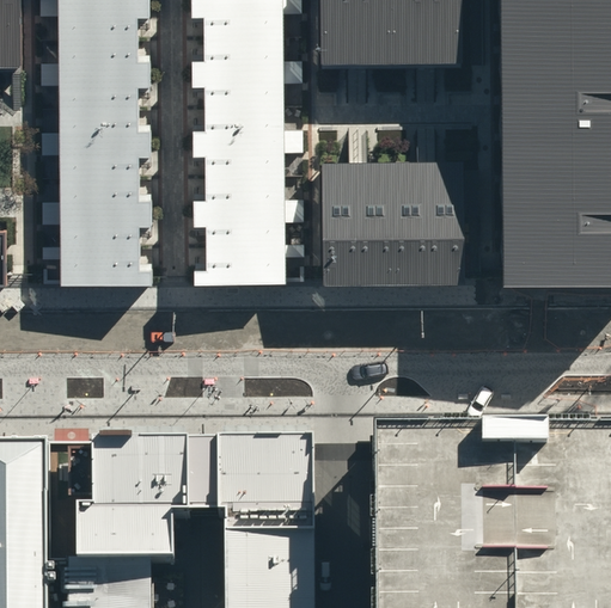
[(0,66),(22,67),(20,0),(0,0),(0,66)]
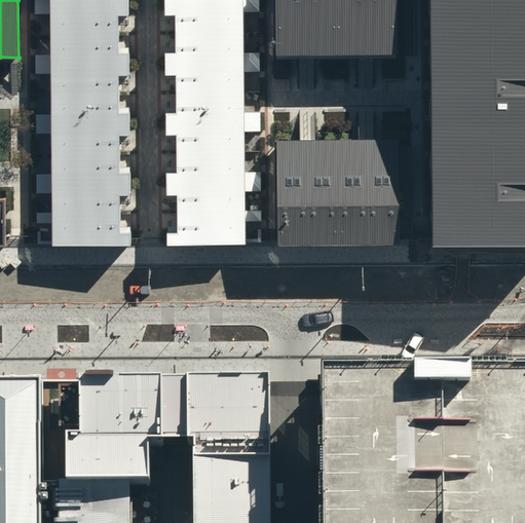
[(33,0),(34,16),(48,15),(49,57),(34,57),(34,76),(49,76),(49,116),(35,116),(35,136),(50,136),(50,176),(36,177),(36,195),(51,195),(52,215),(36,216),(36,225),(51,225),(52,247),(130,246),(129,225),(120,226),(120,196),(129,196),(129,165),(119,165),(119,135),(128,135),(128,106),(118,106),(118,74),(127,74),(127,47),(118,47),(118,14),(127,14),(126,0),(33,0)]
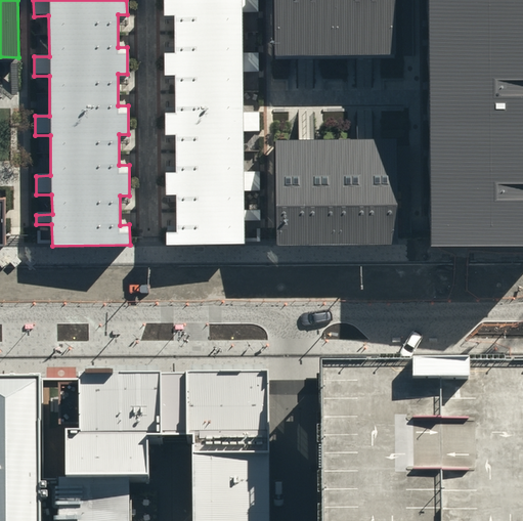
[(164,0),(164,13),(174,12),(175,52),(165,52),(165,74),(175,74),(175,113),(165,113),(165,134),(175,133),(175,172),(165,172),(165,194),(174,194),(175,230),(165,230),(165,245),(246,245),(245,223),(260,223),(260,210),(245,211),(245,194),(261,194),(261,172),(244,173),(244,133),(259,133),(259,115),(242,115),(242,73),(258,73),(258,55),(243,55),(242,13),(258,13),(258,0),(164,0)]
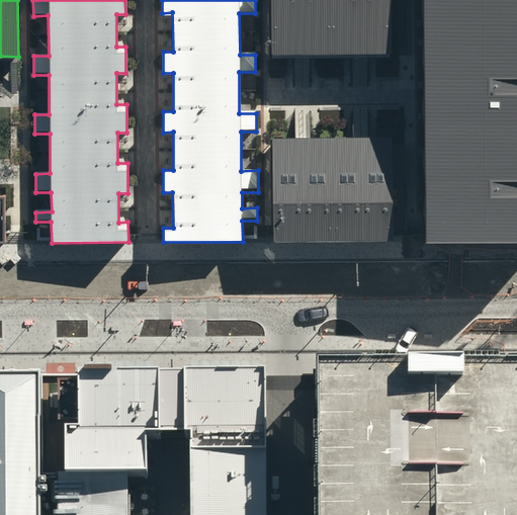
[(269,0),(271,54),(389,52),(388,0),(269,0)]
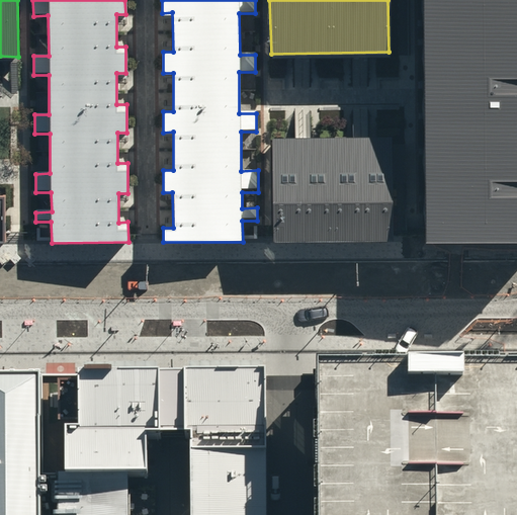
[(516,0),(419,0),(423,240),(516,239),(516,0)]
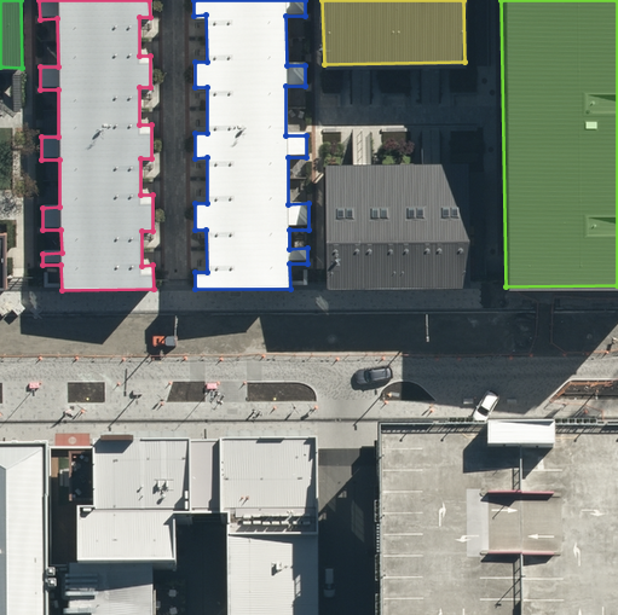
[(466,166),(324,167),(325,289),(467,288),(466,166)]
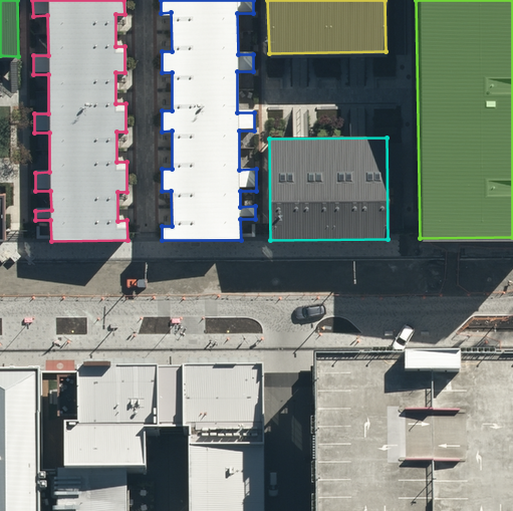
[(512,510),(512,372),(314,374),(314,510),(512,510)]
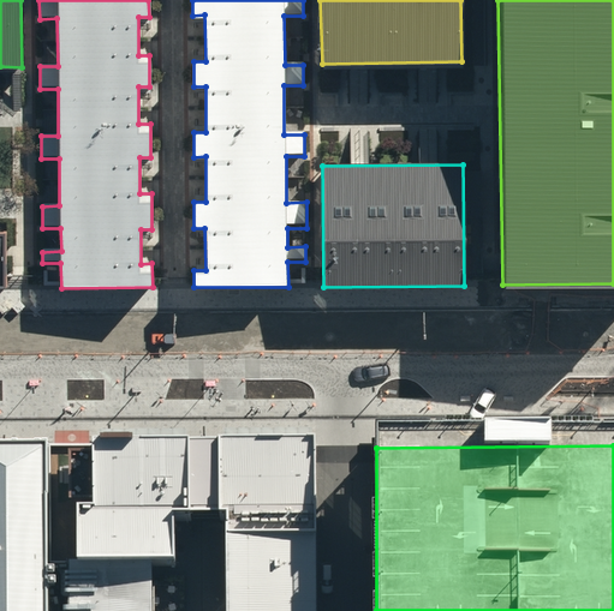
[(65,571),(65,610),(315,610),(314,448),(202,448),(91,449),(91,513),(75,513),(76,570),(65,571)]
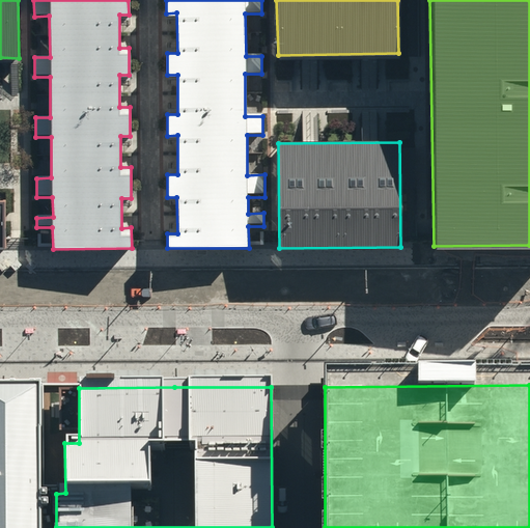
[(40,527),(40,388),(0,388),(0,527),(40,527)]
